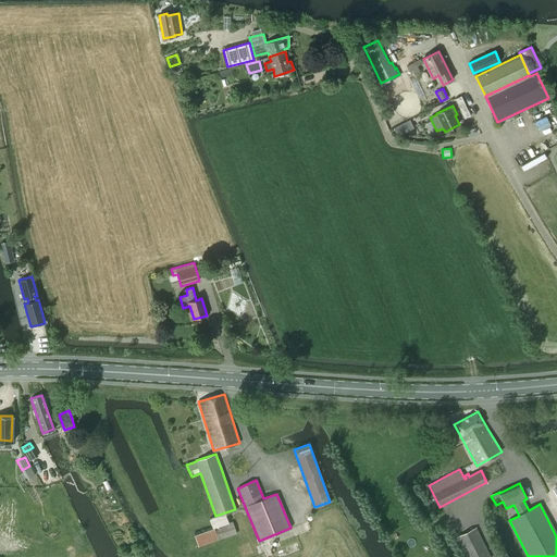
[(232,521),(227,523),(213,528),(213,529),(195,535),(198,546),(236,533),(232,521)]
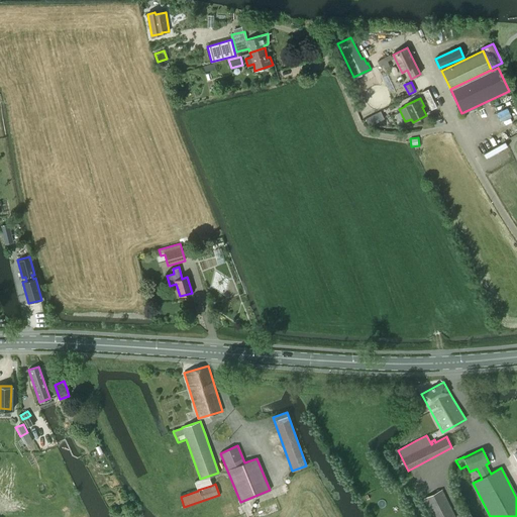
[(454,516),(442,491),(441,489),(424,498),(433,516),(454,516)]
